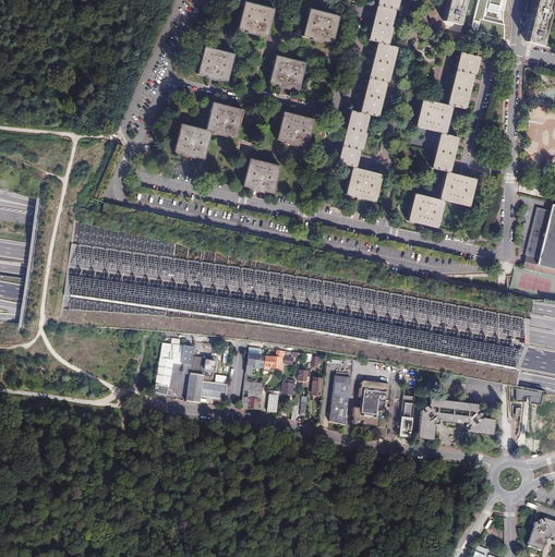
[(378,0),(369,39),(378,43),(361,112),(352,110),(338,164),(354,168),(348,195),(376,202),(383,176),(358,169),(371,116),(382,118),(399,48),(388,46),(399,0),(378,0)]
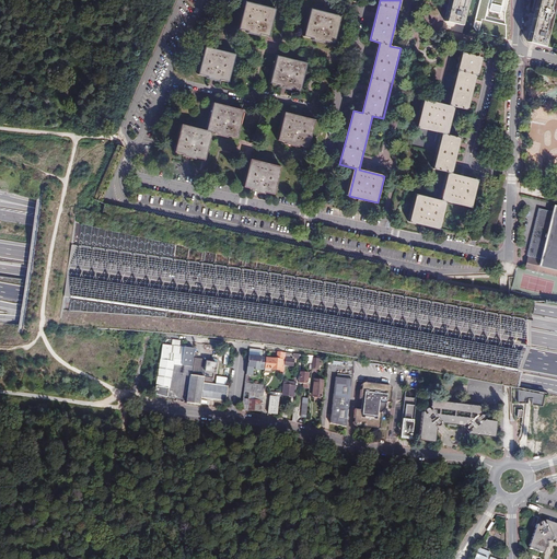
[(463,23),(468,0),(451,0),(447,20),(463,23)]
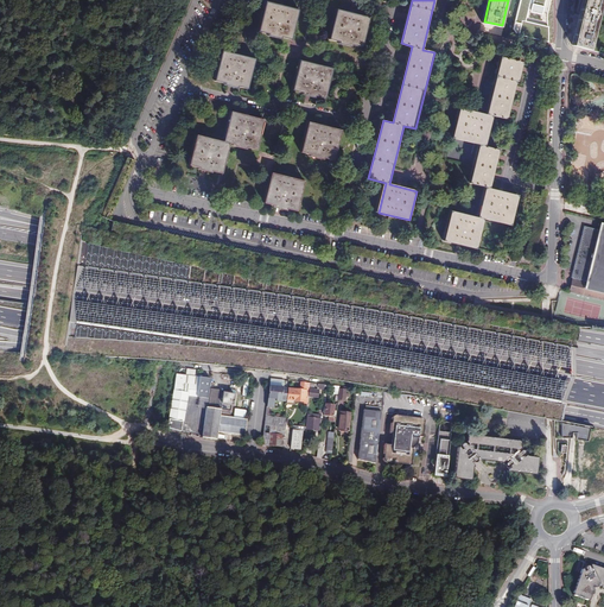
[(593,51),(603,11),(603,0),(586,0),(576,46),(593,51)]
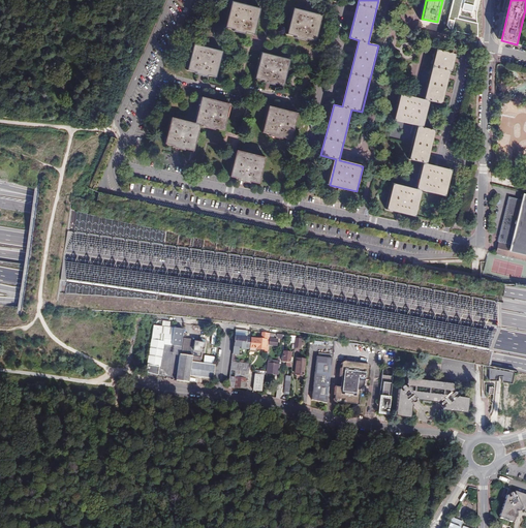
[(253,35),(260,7),(233,1),(226,28),(253,35)]
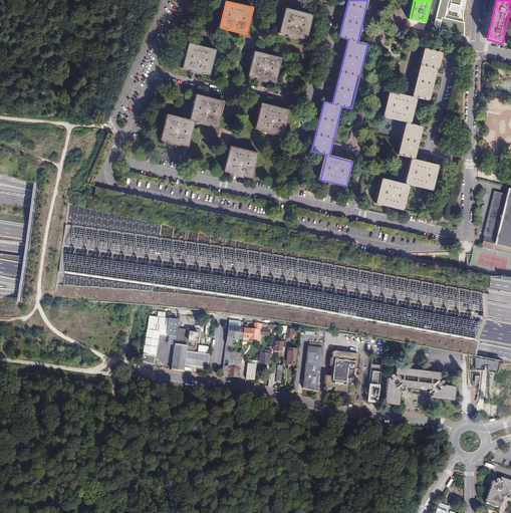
[(280,34),(307,40),(313,14),(286,7),(280,34)]
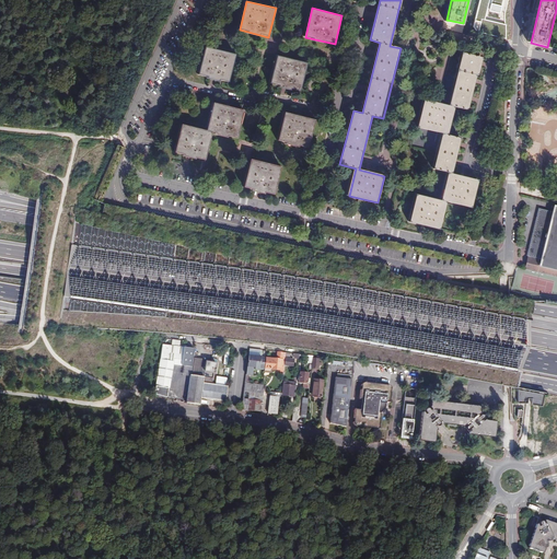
[(499,39),(502,27),(477,21),(476,28),(479,34),(499,39)]
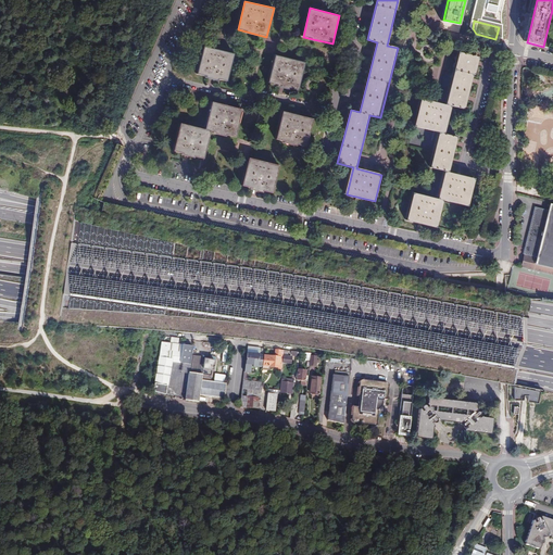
[(197,75),(227,83),(234,53),(203,47),(197,75)]
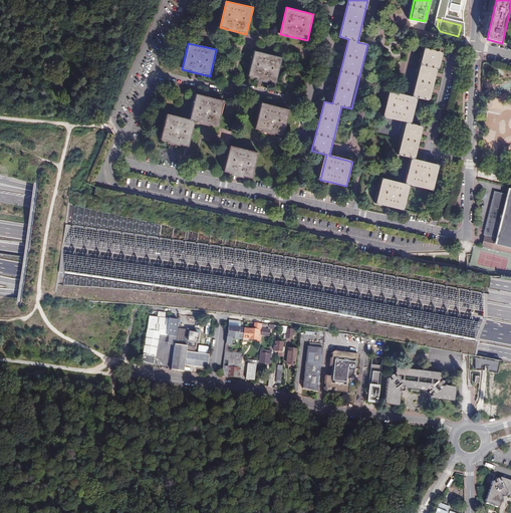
[(435,192),(441,165),(417,159),(424,126),(413,123),(419,99),(431,102),(439,69),(441,70),(445,52),(426,47),(414,97),(391,92),(385,117),(407,122),(399,156),(412,159),(406,184),(382,178),(375,204),(406,211),(412,186),(435,192)]
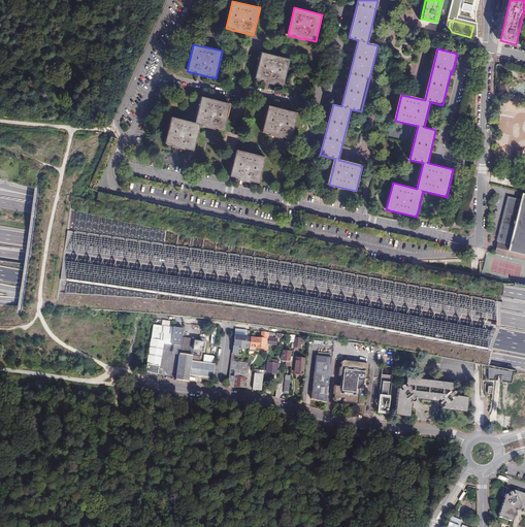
[(284,88),(291,59),(262,52),(255,80),(284,88)]
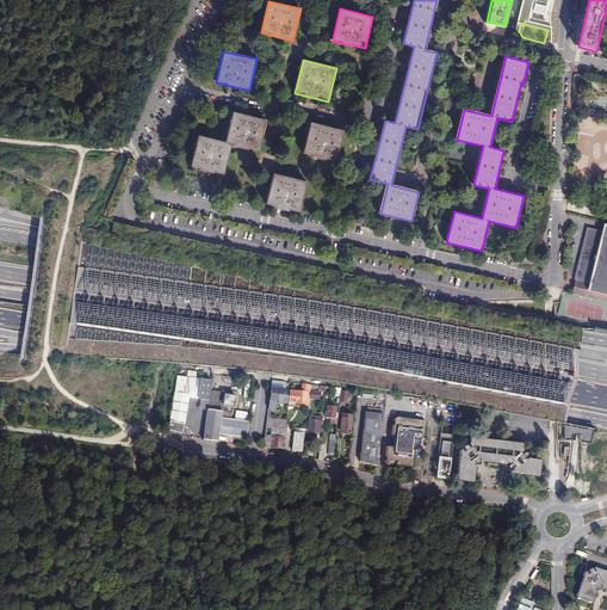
[(198,135),(190,168),(223,177),(231,145),(260,152),(267,119),(233,111),(225,142),(198,135)]
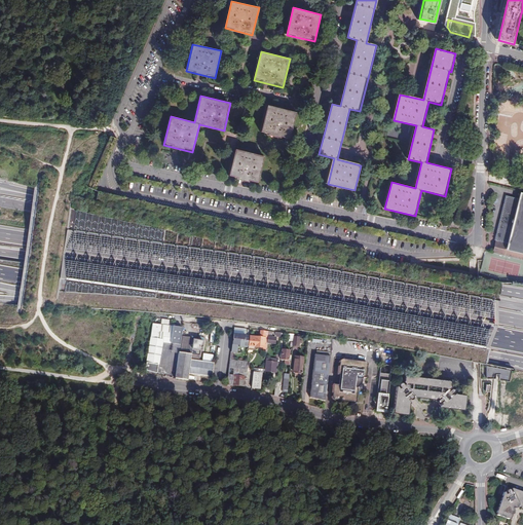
[(290,141),(297,113),(267,106),(260,134),(290,141)]
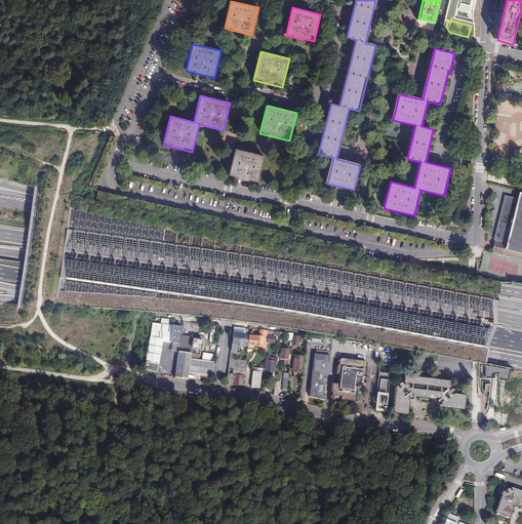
[(257,185),(265,156),(236,150),(229,177),(257,185)]
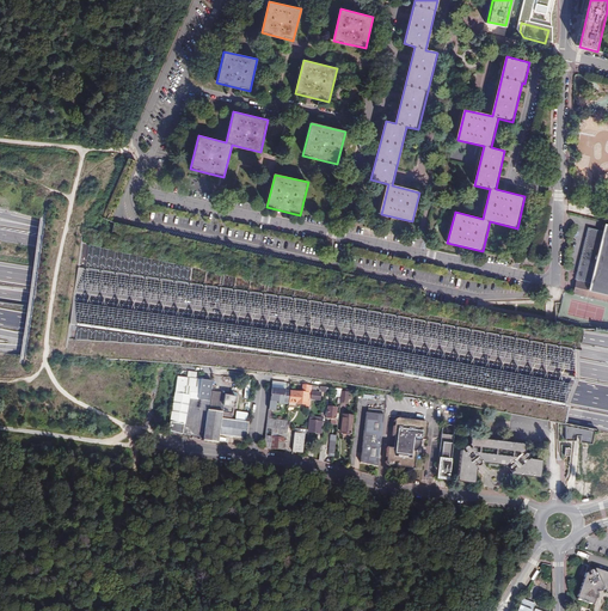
[(591,288),(607,292),(607,227),(606,232),(594,230),(588,254),(581,281),(593,283),(591,288)]
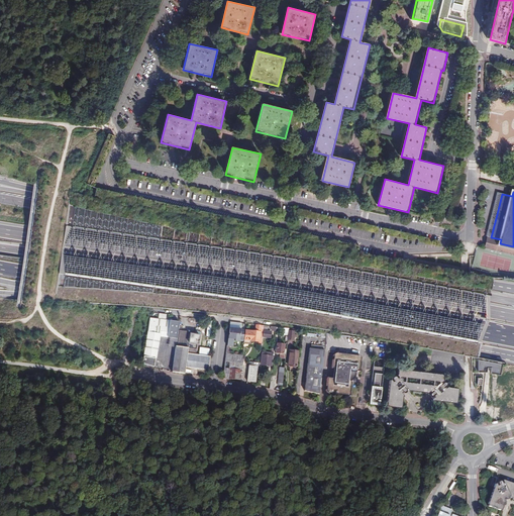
[(142,364),(153,367),(156,358),(157,358),(161,331),(169,332),(168,336),(178,337),(180,321),(150,318),(142,364)]
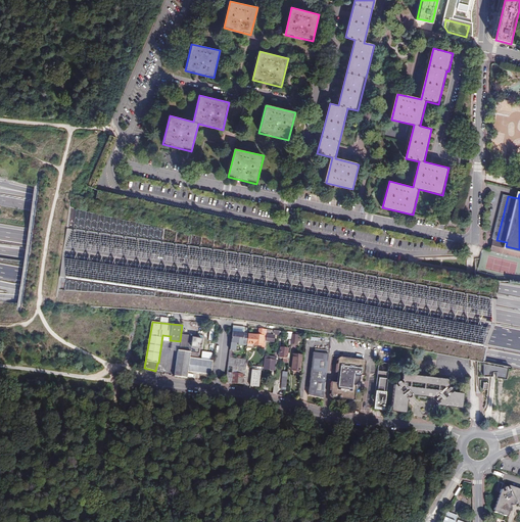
[(254,345),(267,346),(268,340),(269,332),(269,329),(261,328),(260,335),(248,334),(247,346),(253,347),(254,345)]
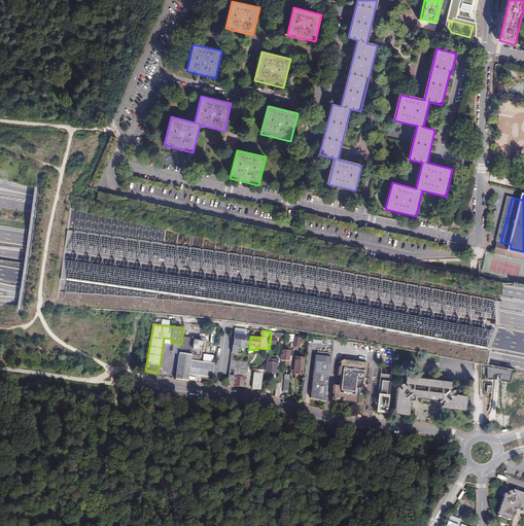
[(235,334),(233,345),(240,345),(240,347),(245,347),(246,336),(235,334)]
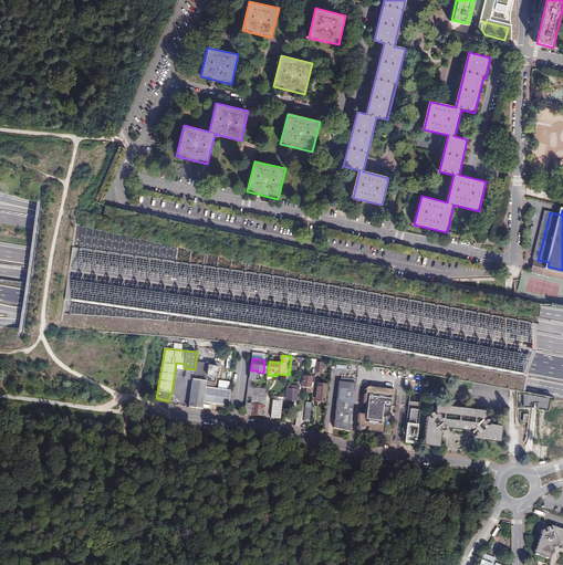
[(291,359),(290,368),(298,369),(299,363),(294,362),(294,359),(291,359)]
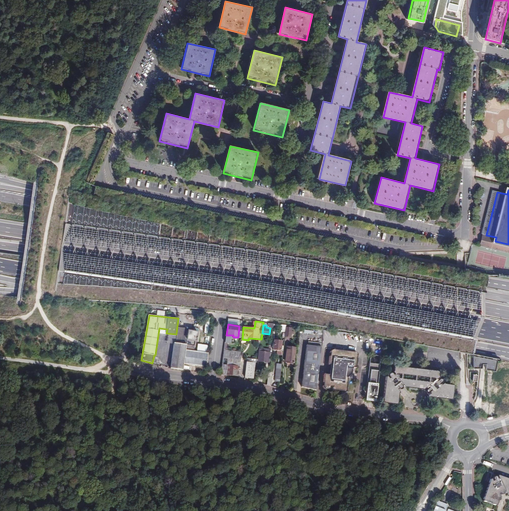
[(175,343),(170,368),(183,370),(184,364),(207,367),(209,352),(195,351),(198,332),(193,332),(193,330),(189,330),(189,331),(188,336),(185,335),(184,340),(187,340),(187,344),(175,343)]
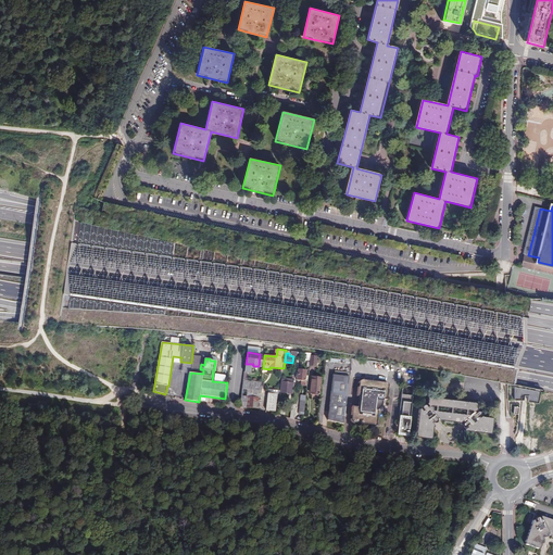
[(313,389),(323,390),(324,375),(315,374),(313,389)]
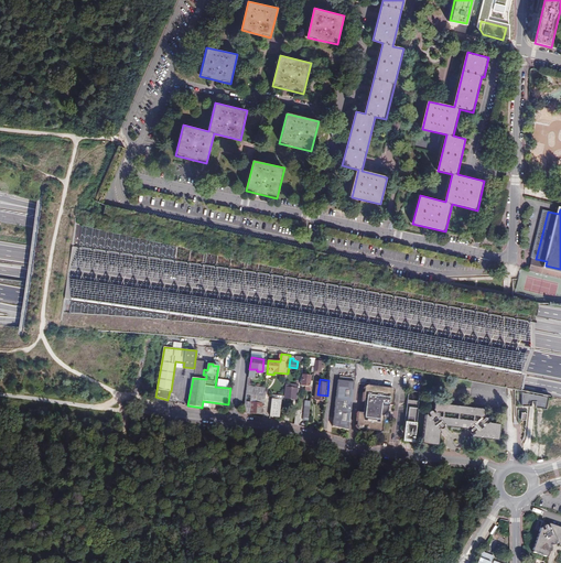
[(334,426),(351,428),(356,382),(340,380),(334,426)]
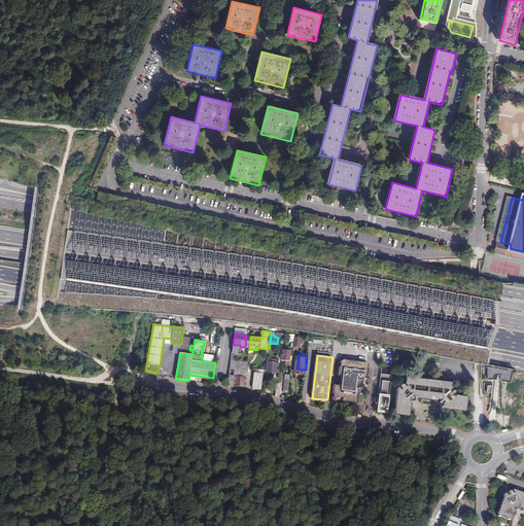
[(367,359),(342,356),(341,357),(340,359),(339,372),(343,373),(342,384),(335,384),(333,397),(334,399),(335,400),(356,402),(357,388),(357,387),(356,386),(356,375),(368,376),(370,361),(368,359),(367,359)]
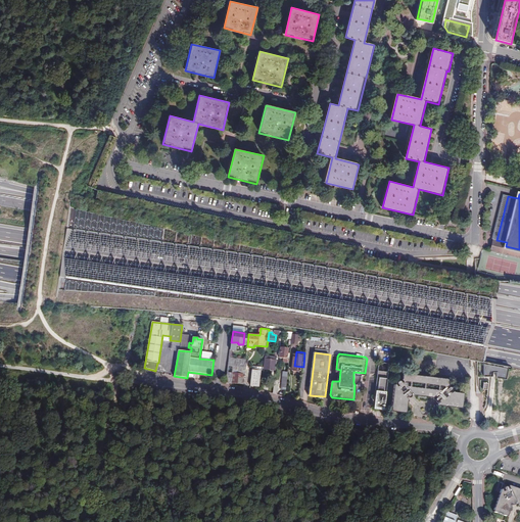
[(272,368),(277,368),(278,354),(277,354),(276,358),(272,358),(272,356),(267,354),(266,366),(272,366),(272,368)]
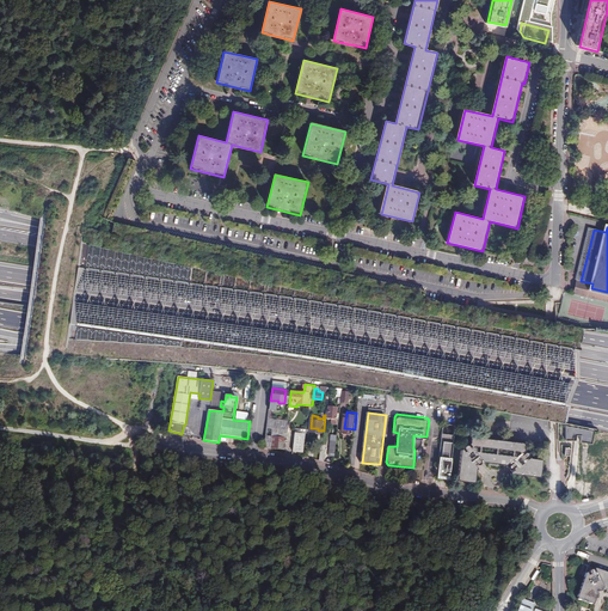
[(269,419),(265,447),(284,448),(288,420),(269,419)]
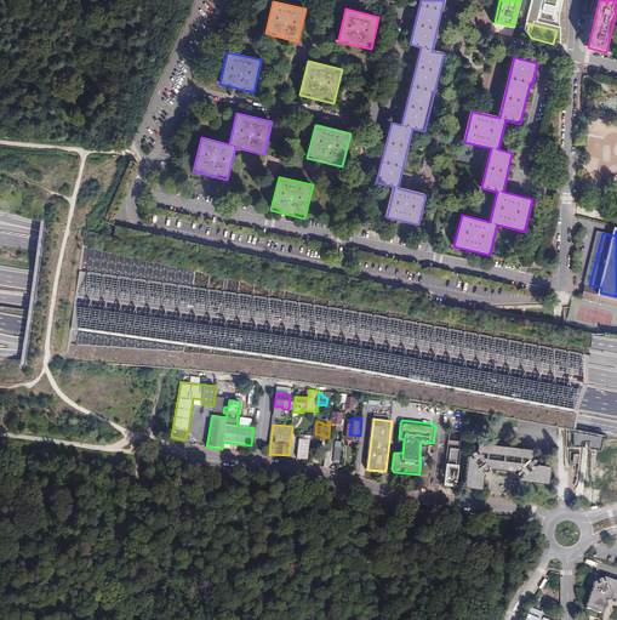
[(464,433),(452,432),(451,443),(463,444),(464,433)]
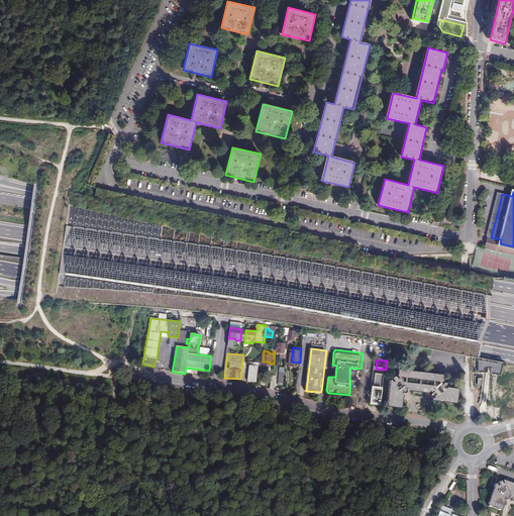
[(505,367),(483,360),(483,374),(489,373),(490,370),(494,370),(494,375),(504,376),(505,367)]
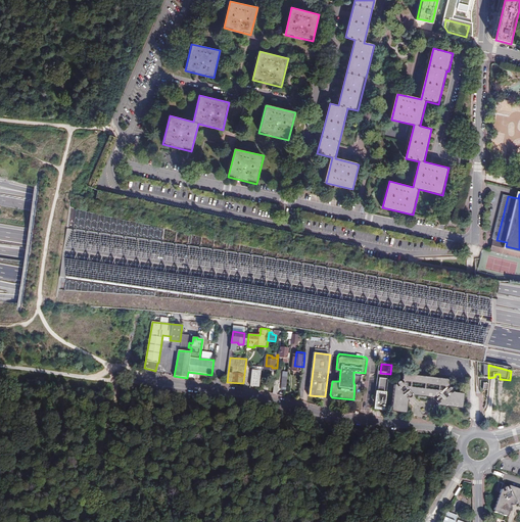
[(257,371),(253,370),(251,385),(261,386),(263,371),(257,371)]
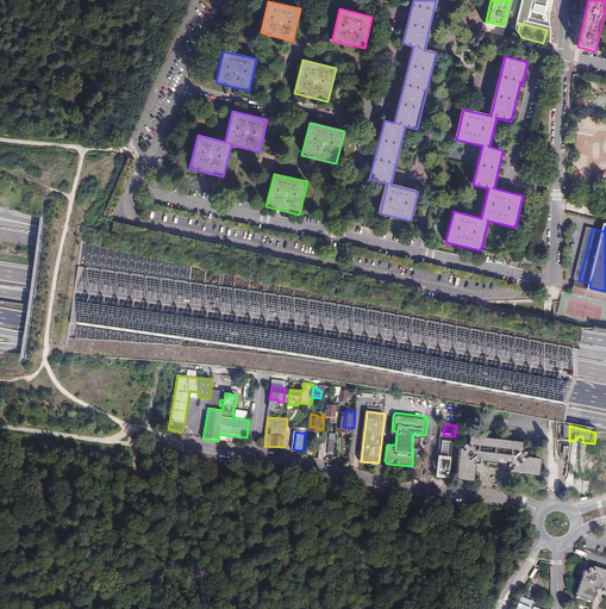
[(541,464),(542,464),(543,458),(532,457),(530,454),(526,458),(525,455),(523,457),(522,454),(523,453),(522,451),(525,448),(525,441),(472,434),(470,440),(469,441),(472,445),(470,446),(470,448),(469,449),(467,451),(466,448),(464,449),(462,446),(458,478),(476,480),(478,467),(478,466),(475,463),(476,461),(479,463),(480,461),(481,460),(481,458),(482,458),(485,460),(507,463),(508,460),(511,461),(510,464),(512,466),(513,466),(514,467),(512,470),(512,472),(541,474),(542,470),(541,467),(541,464)]
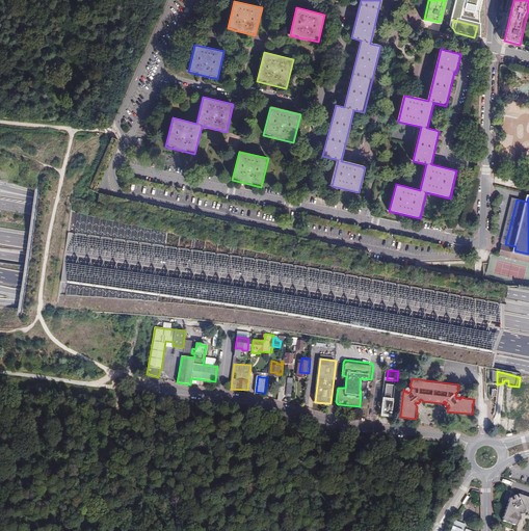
[(397,380),(387,379),(384,404),(385,406),(385,412),(385,413),(386,414),(387,415),(388,415),(389,415),(390,415),(390,414),(391,414),(393,416),(397,380)]
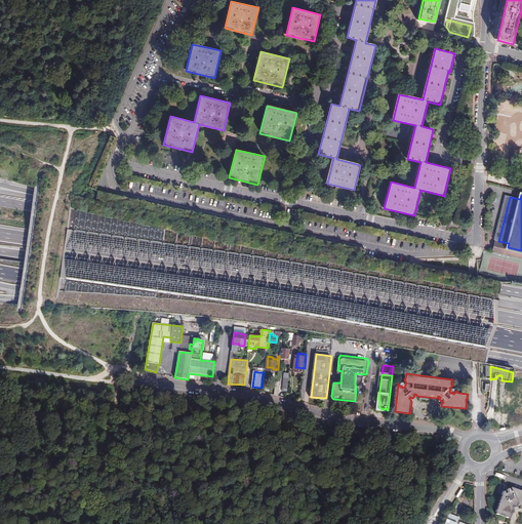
[(521,488),(517,487),(516,487),(517,489),(516,490),(515,488),(513,488),(512,488),(511,490),(512,492),(511,493),(509,491),(508,491),(499,514),(504,515),(507,515),(509,515),(510,517),(514,519),(517,511),(518,510),(516,506),(517,506),(521,507),(521,488)]
